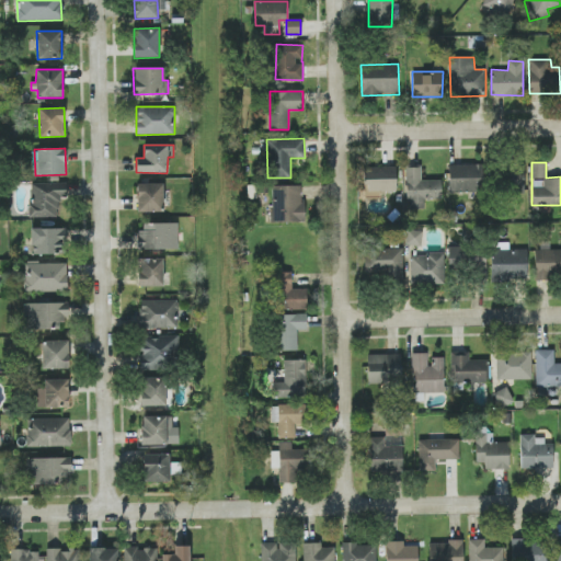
[(449,192),(482,192),(481,164),(448,164),(449,192)]
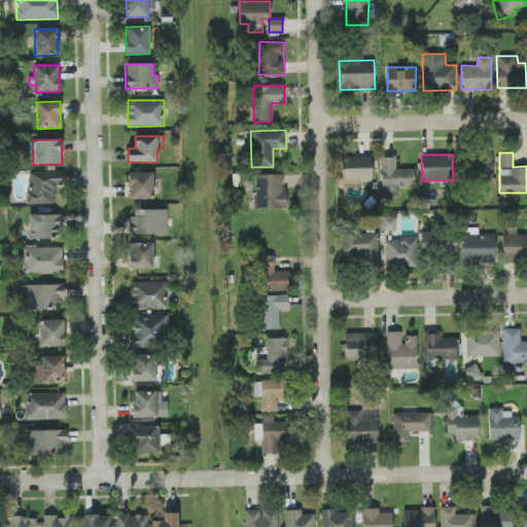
[(372,156),(342,157),(342,182),(373,182),(372,156)]
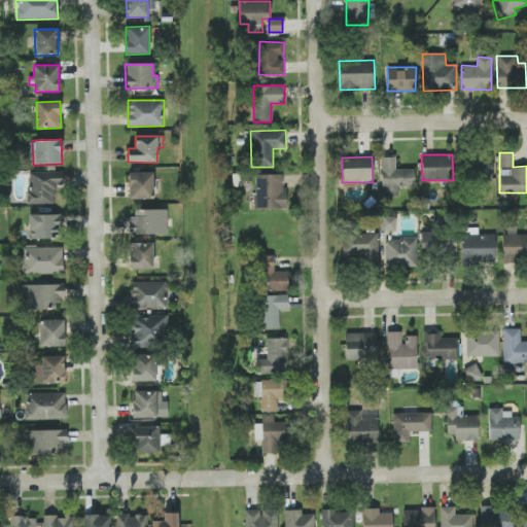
[(381,197),(399,197),(398,187),(415,186),(415,169),(395,169),(395,156),(381,156),(381,197)]
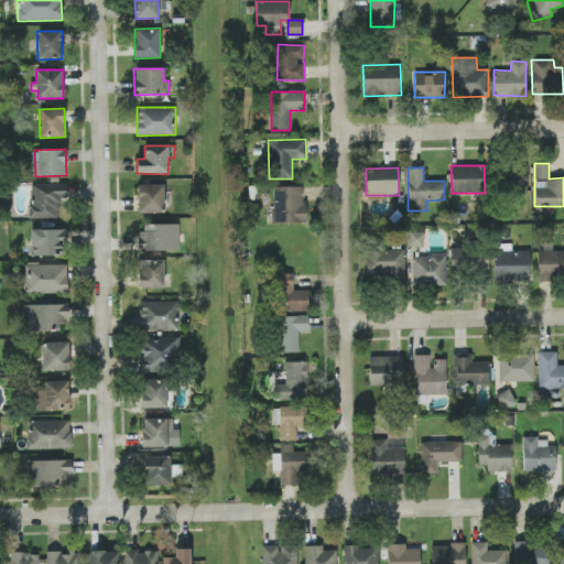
[(502,170),(502,193),(527,193),(527,171),(502,170)]
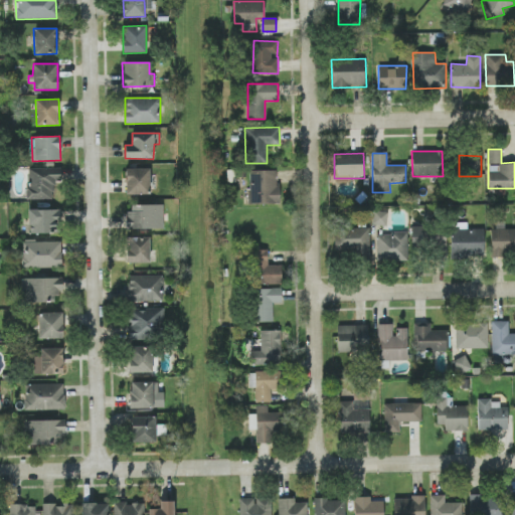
[(27,168),(27,199),(53,199),(54,182),(62,182),(62,168),(27,168)]
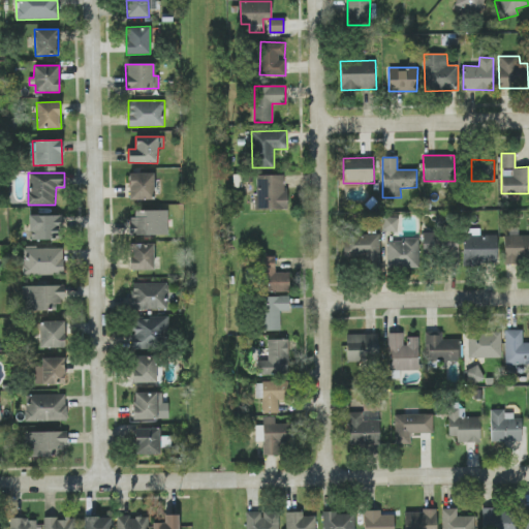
[(129,199),(154,199),(154,174),(129,174),(129,199)]
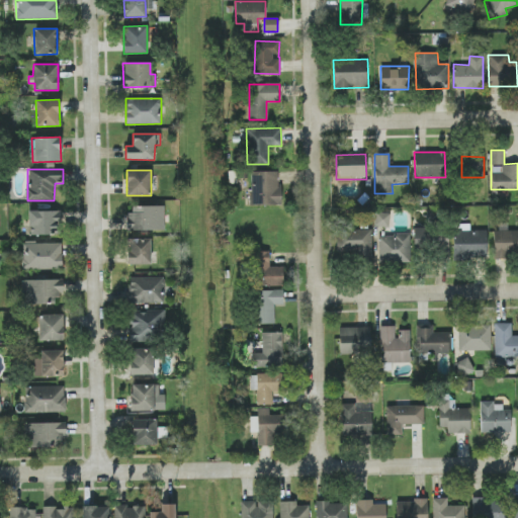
[(278,171),(252,171),(251,204),(281,205),(281,186),(278,186),(278,171)]
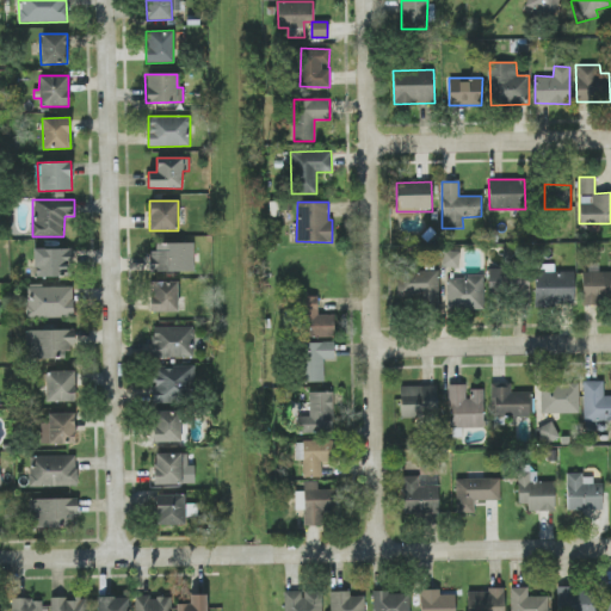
[(152,244),(153,271),(195,271),(193,242),(152,244)]
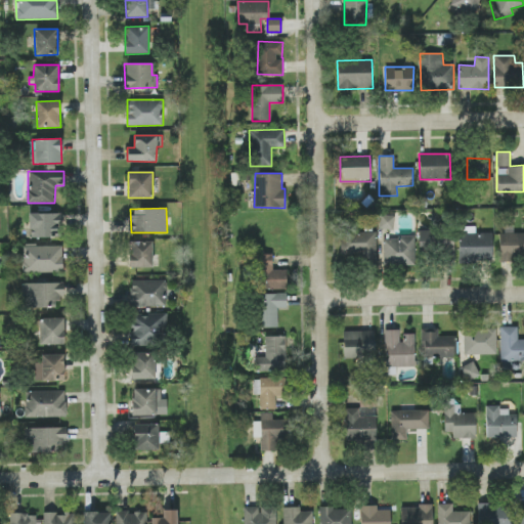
[(30,237),(59,237),(59,214),(30,213),(30,237)]
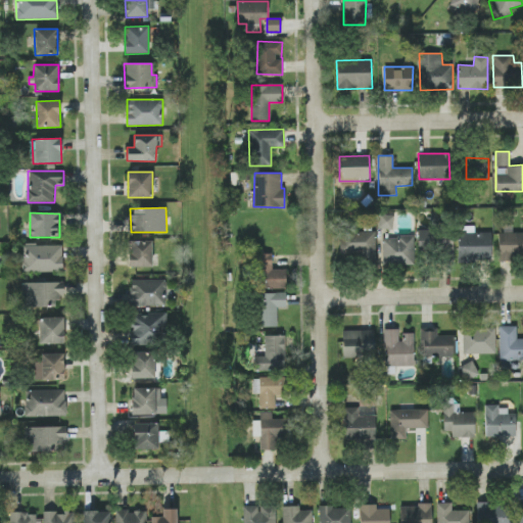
[(394,216),(379,214),(378,227),(392,229),(394,216)]
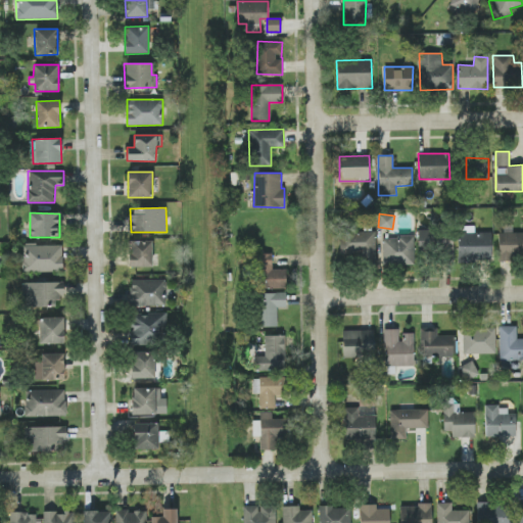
[(458,260),(492,262),(492,232),(474,232),(474,227),(459,226),(458,260)]
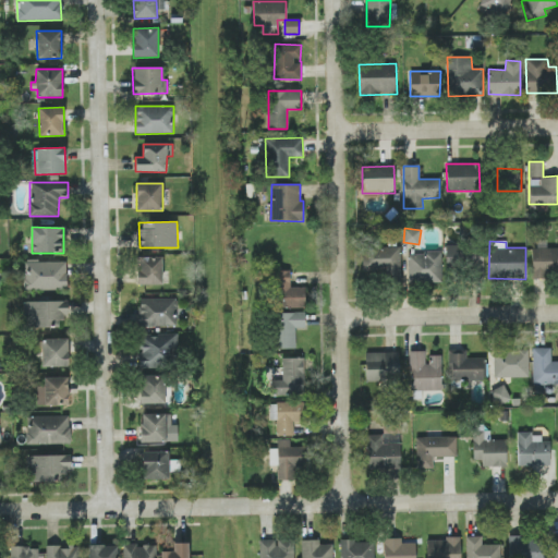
[(400,246),(361,247),(362,273),(381,271),(381,281),(401,280),(400,246)]
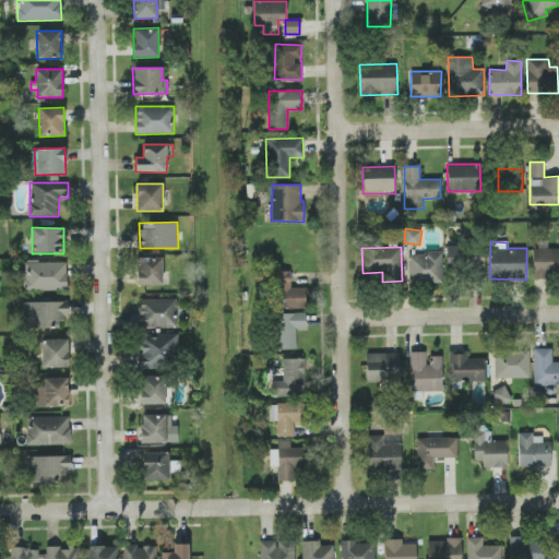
[(470,272),(470,280),(485,280),(484,247),(447,248),(448,272),(470,272)]
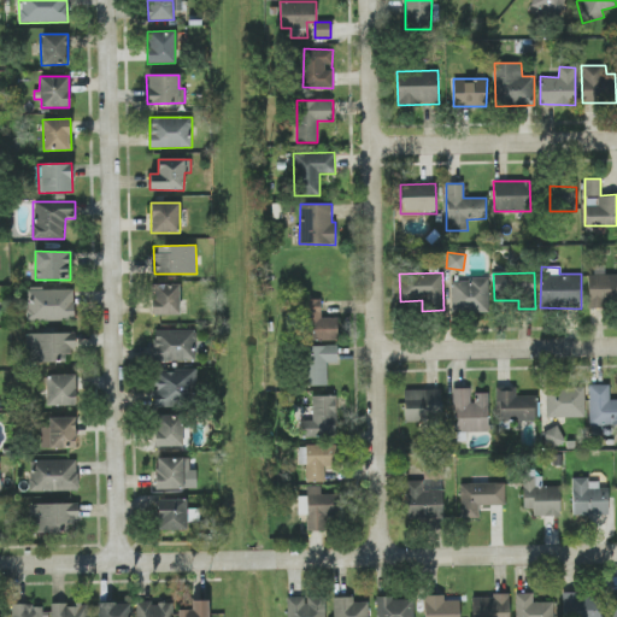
[(616,272),(588,275),(589,306),(616,305),(616,272)]
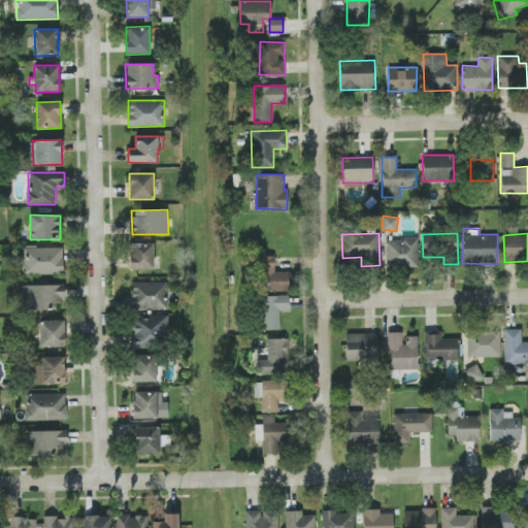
[(387,238),(386,268),(418,269),(419,238),(387,238)]
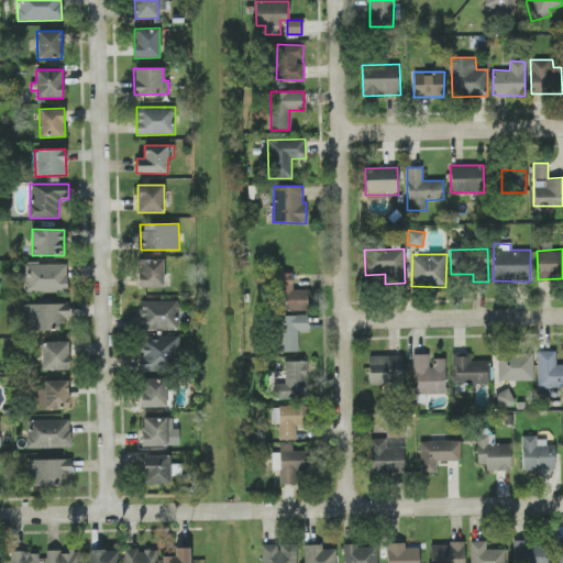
[(164,260),(139,260),(139,287),(164,287),(164,260)]
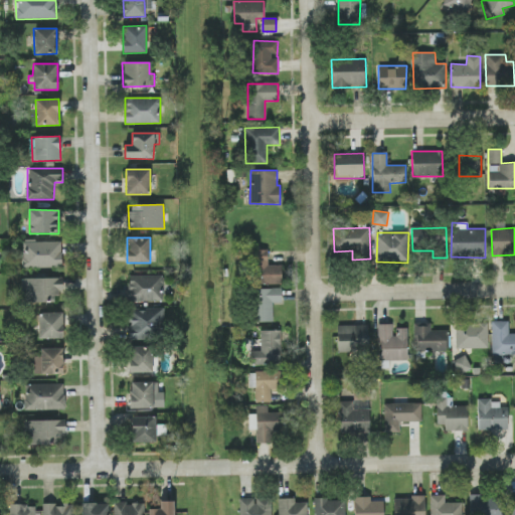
[(61,240),(22,241),(23,269),(62,267),(61,240)]
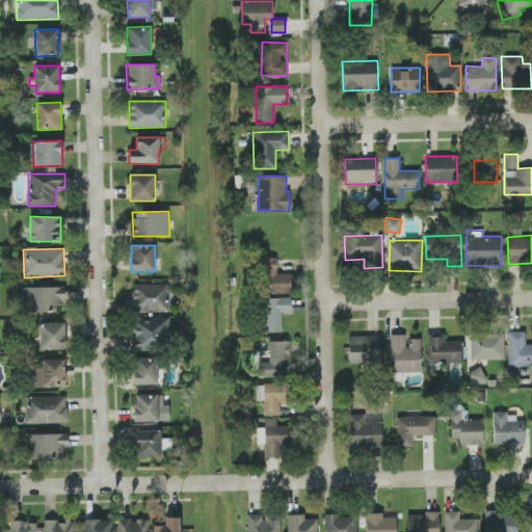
[(276,257),(263,258),(264,294),(291,293),(290,273),(276,273),(276,257)]
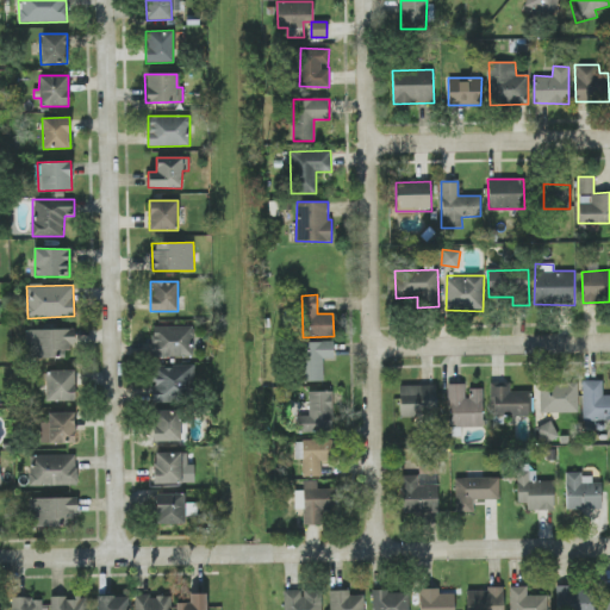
[(151,327),(153,358),(193,356),(192,325),(151,327)]
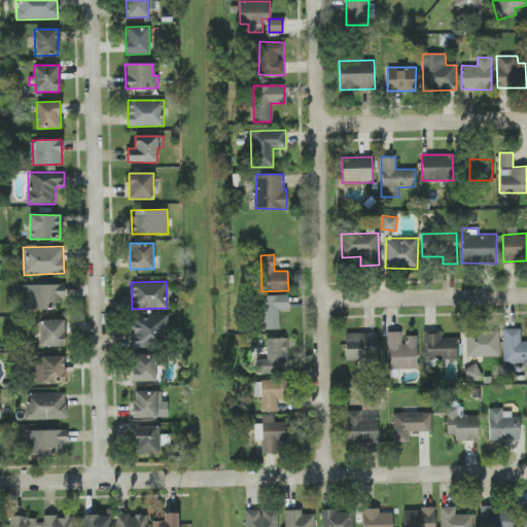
[(56,309),(55,303),(64,302),(63,284),(24,285),(24,310),(56,309)]
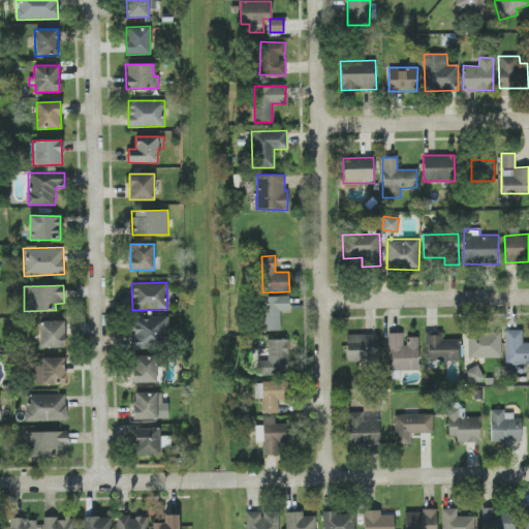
[(280,331),(281,312),(289,312),(289,296),(259,296),(259,330),(280,331)]
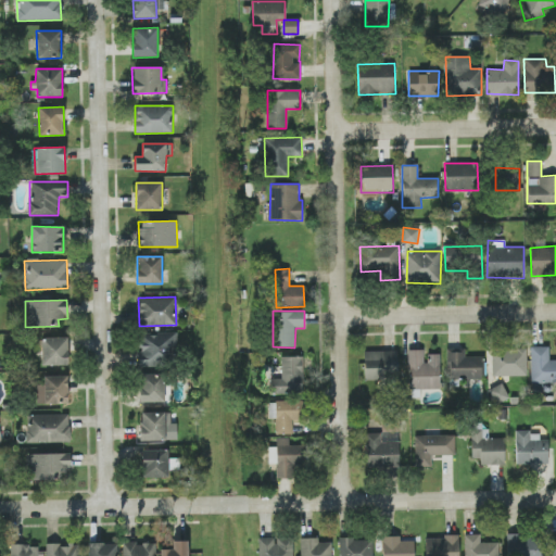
[(177,333),(139,332),(139,365),(176,366),(177,333)]
